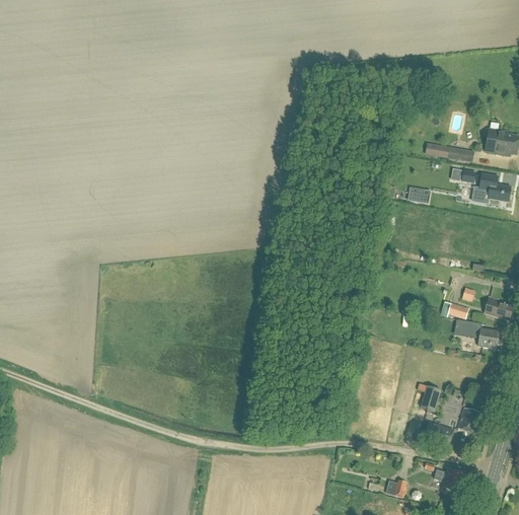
[(516,154),(518,136),(505,134),(506,131),(489,129),(485,151),(509,155),(510,153),(516,154)]
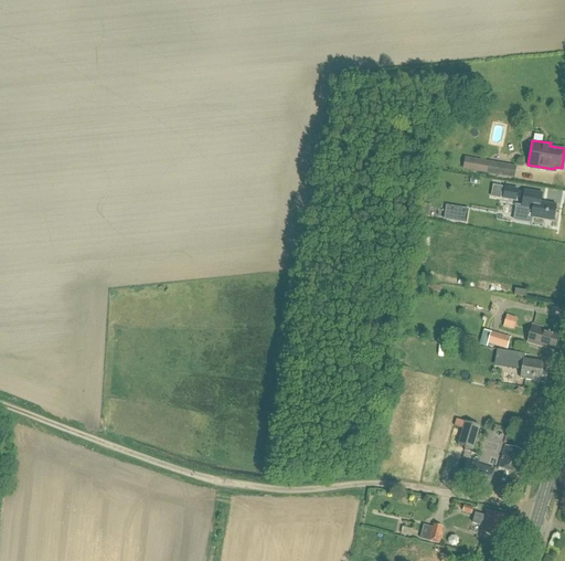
[(478,157),(476,168),(503,172),(505,161),(478,157)]
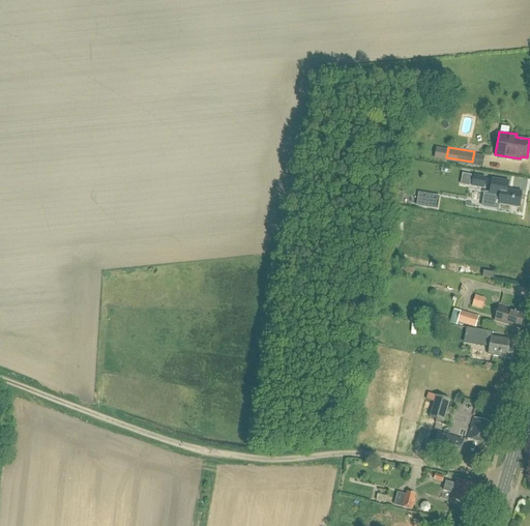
[(484,185),(487,174),(474,172),(472,183),(484,185)]
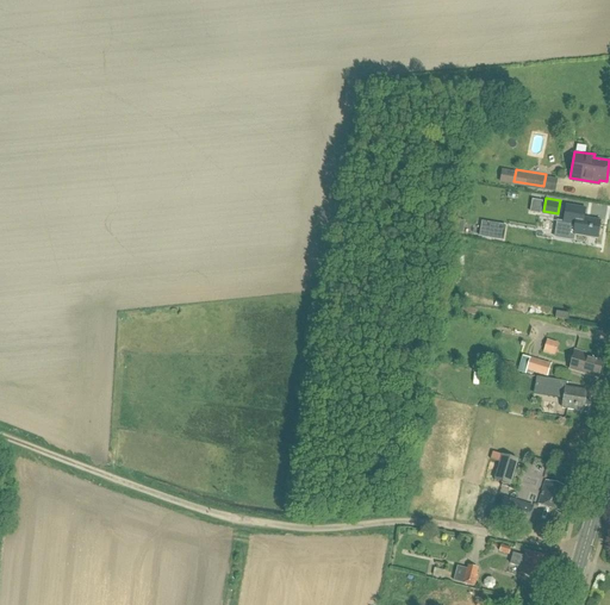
[(597,236),(601,218),(583,216),(585,206),(566,203),(564,219),(558,218),(555,235),(573,237),(574,231),(597,236)]
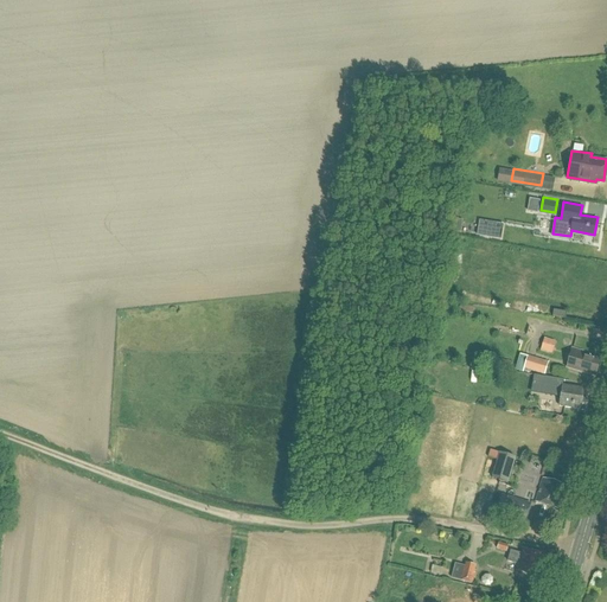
[(489,234),(500,236),(503,222),(491,219),(489,234)]
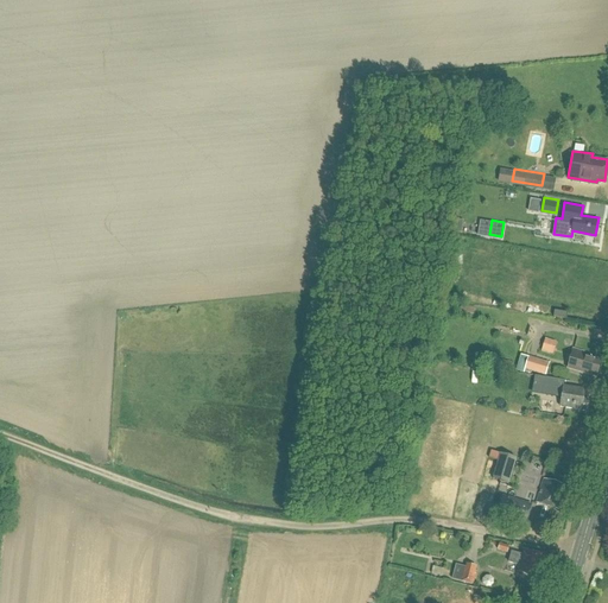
[(595,374),(600,357),(582,351),(583,349),(572,346),(567,365),(595,374)]
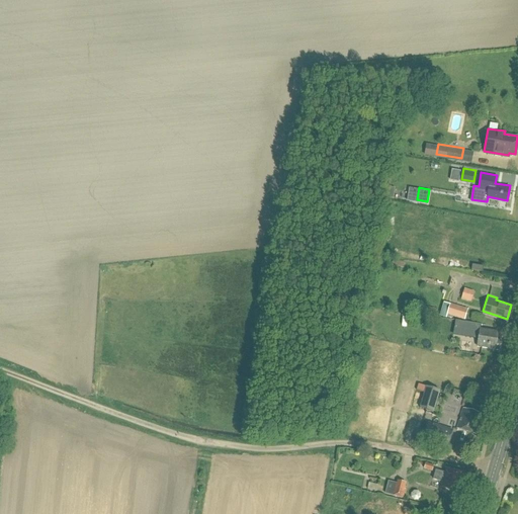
[(436,309),(443,311),(447,297),(440,295),(436,309)]
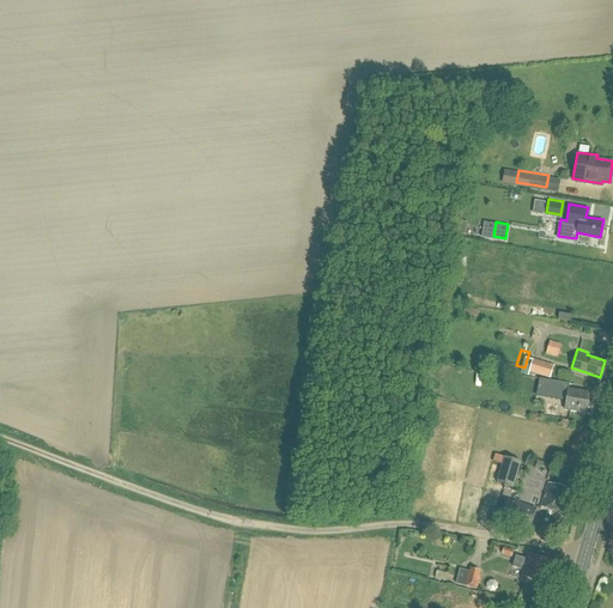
[(550,375),(553,364),(532,357),(528,369),(550,375)]
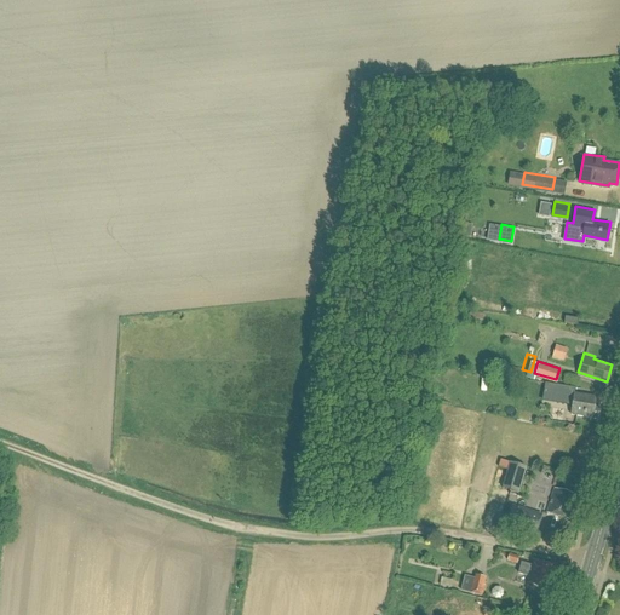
[(556,383),(554,400),(567,401),(568,402),(570,385),(556,383)]
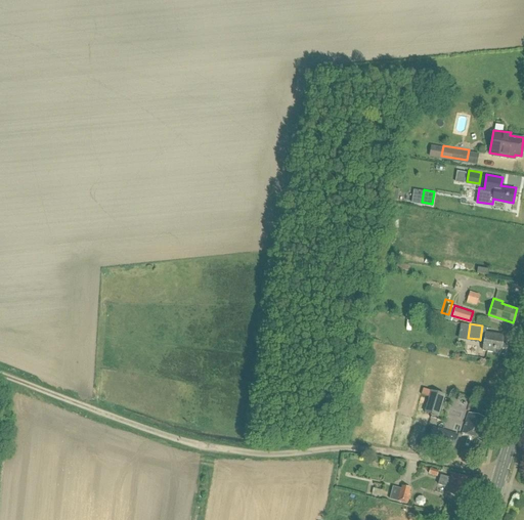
[(506,352),(507,343),(503,343),(504,334),(485,331),(482,348),(506,352)]
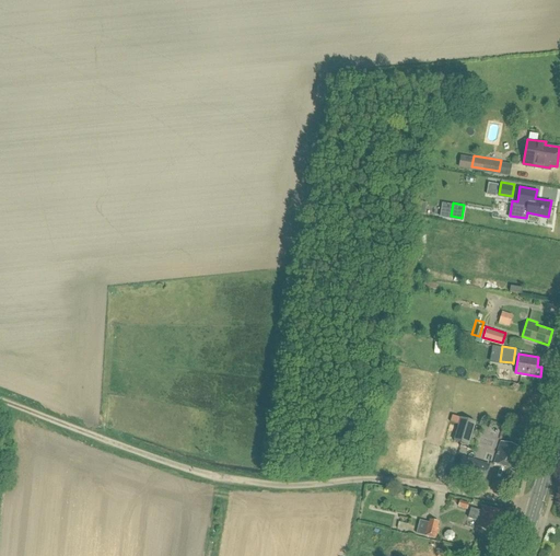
[(468,443),(475,420),(461,416),(454,439),(468,443)]
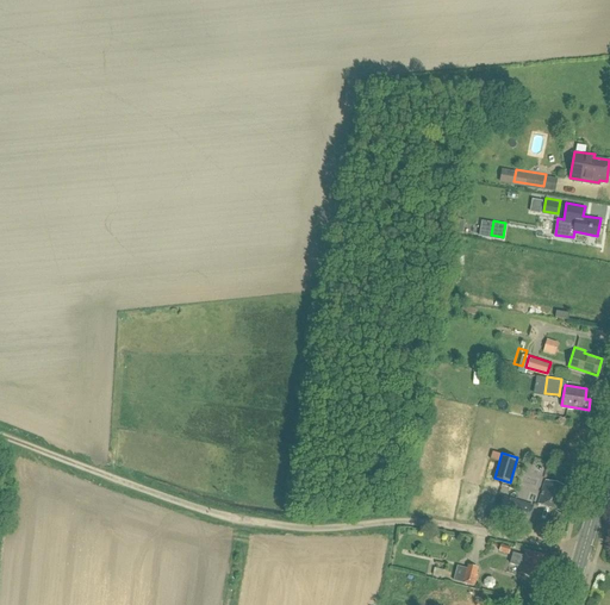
[(560,507),(564,498),(559,497),(562,484),(545,478),(539,501),(560,507)]
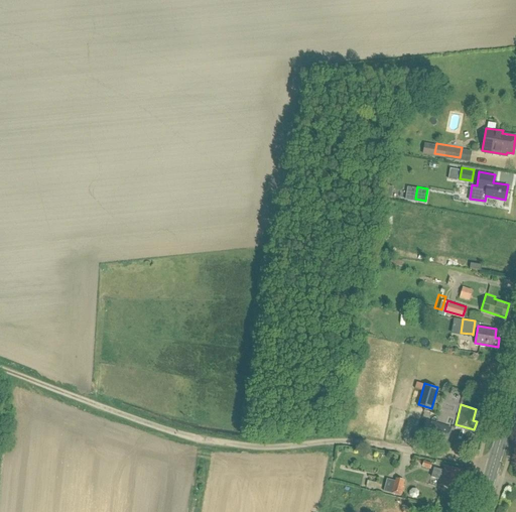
[(427,417),(421,434),(446,442),(452,425),(427,417)]
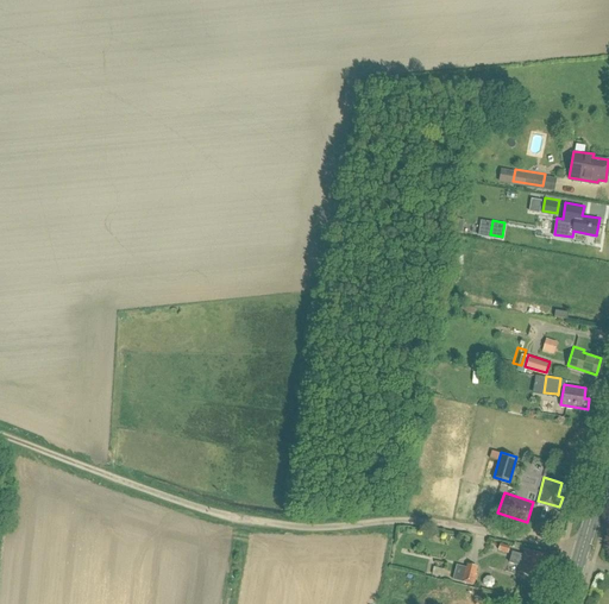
[(538,576),(544,553),(523,547),(522,553),(513,551),(509,561),(520,564),(518,570),(538,576)]
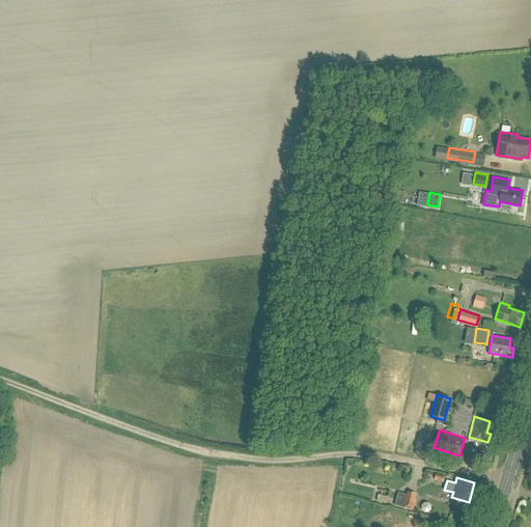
[(414,507),(416,498),(415,498),(417,492),(408,490),(403,505),(414,507)]
